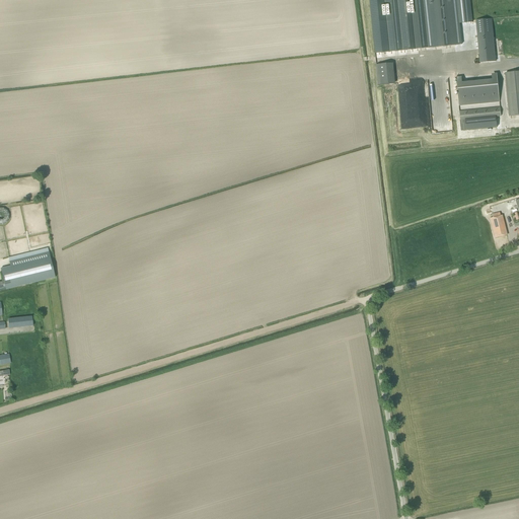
[(369,0),(375,53),(415,49),(410,0),(369,0)]
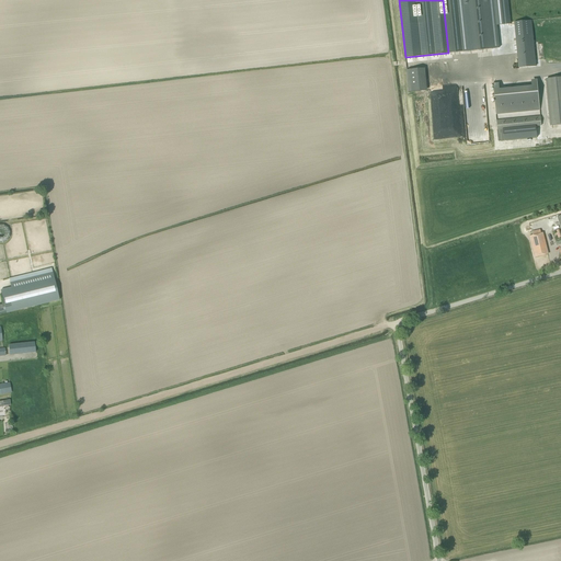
[(457,0),(443,0),(448,53),(464,52),(457,0)]
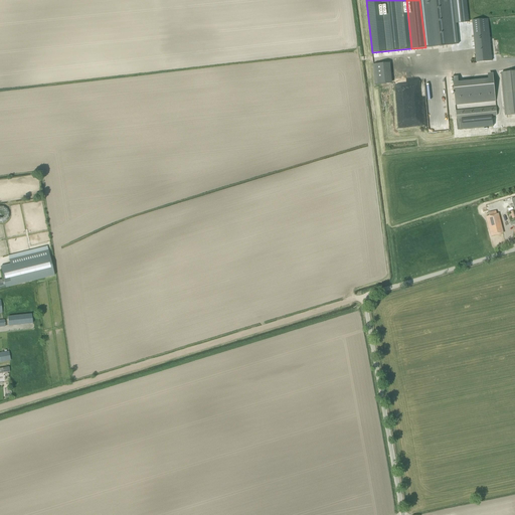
[(423,0),(430,47),(454,44),(449,0),(423,0)]
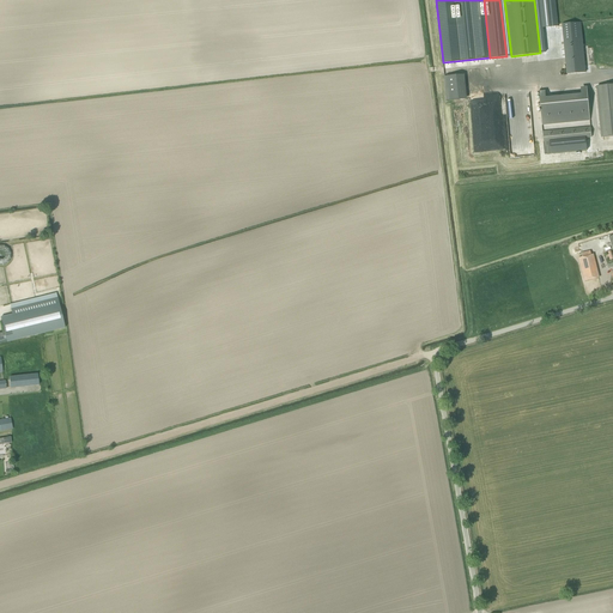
[(554,0),(539,0),(542,26),(558,24),(554,0)]
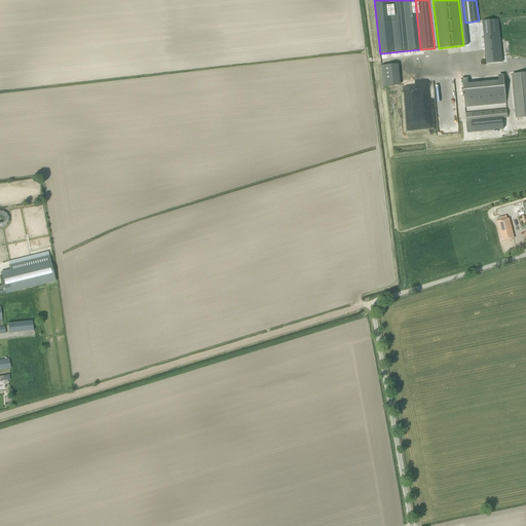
[(493,20),(483,21),(486,59),(487,64),(502,63),(501,57),(498,20),(493,20)]
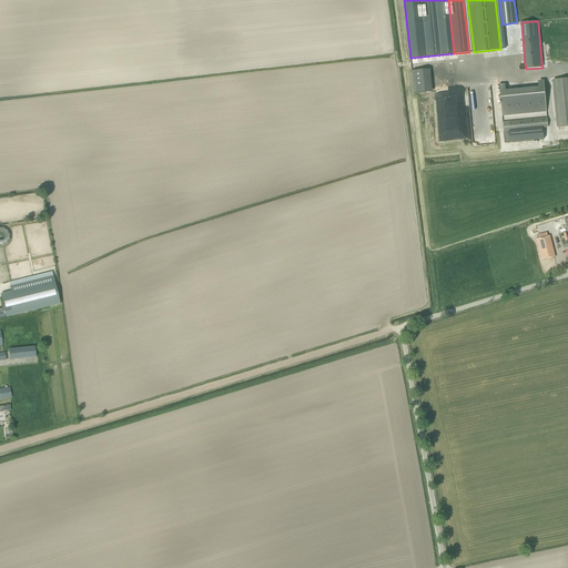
[(432,92),(429,69),(411,71),(413,93),(432,92)]
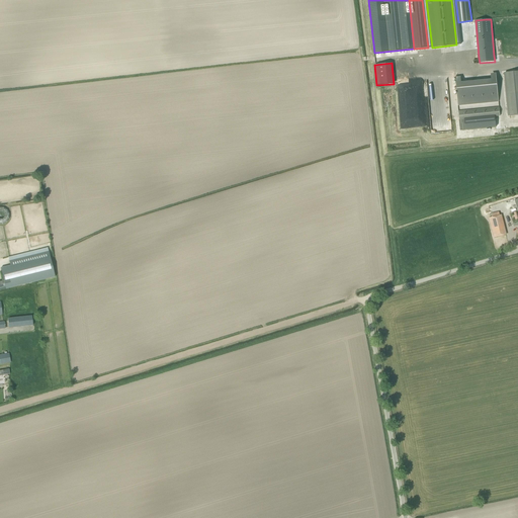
[(517,71),(504,73),(508,116),(517,114),(517,71)]
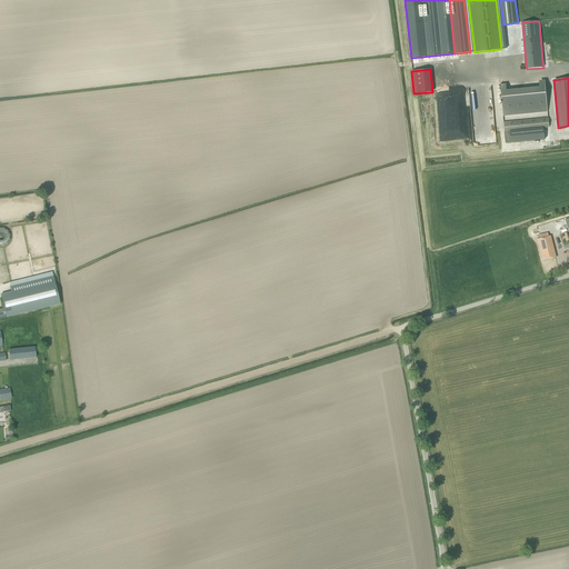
[(499,85),(502,117),(520,115),(520,117),(540,115),(540,113),(547,112),(543,80),(538,81),(538,87),(506,91),(506,85),(499,85)]
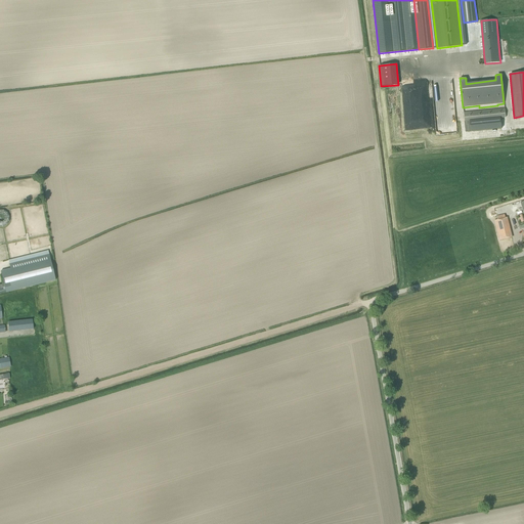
[(506,110),(465,114),(465,121),(470,121),(500,118),(506,118),(506,110)]
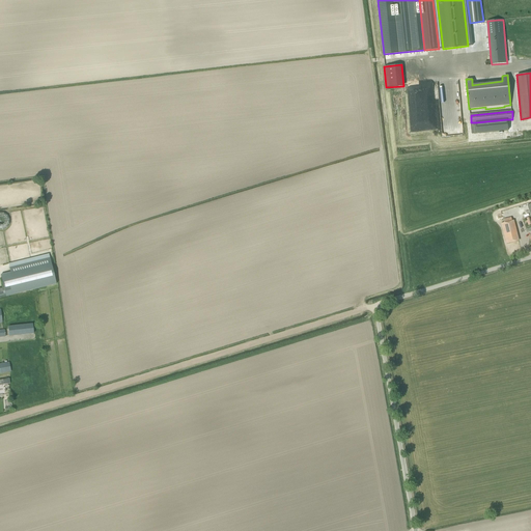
[(507,119),(476,122),(477,133),(508,130),(507,119)]
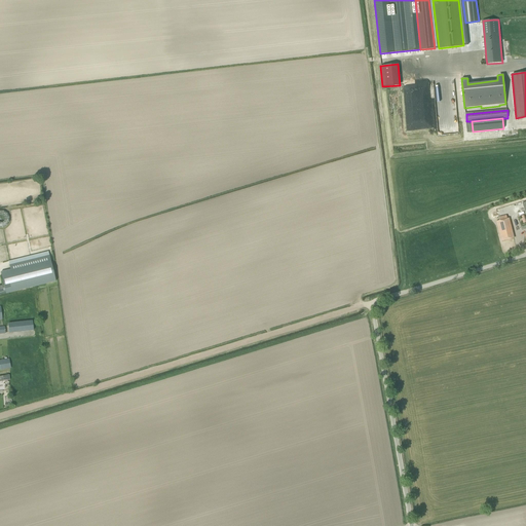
[(0,211),(0,228),(3,228),(7,226),(9,222),(9,218),(7,214),(3,212),(0,211)]
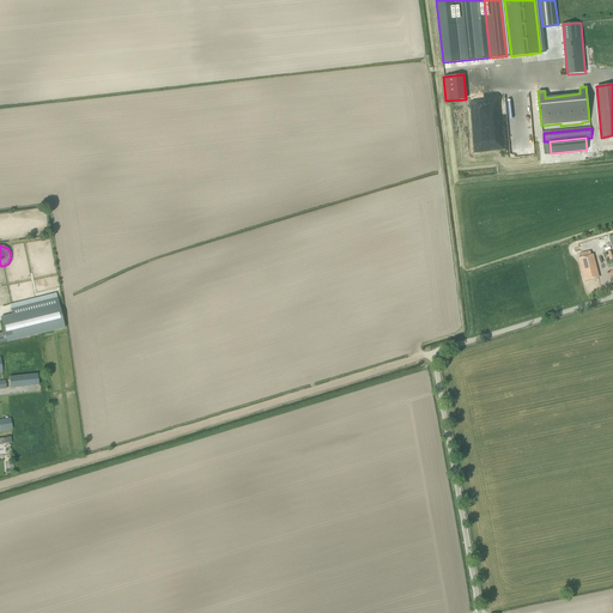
[(593,255),(580,258),(583,272),(596,268),(593,254),(593,255)]
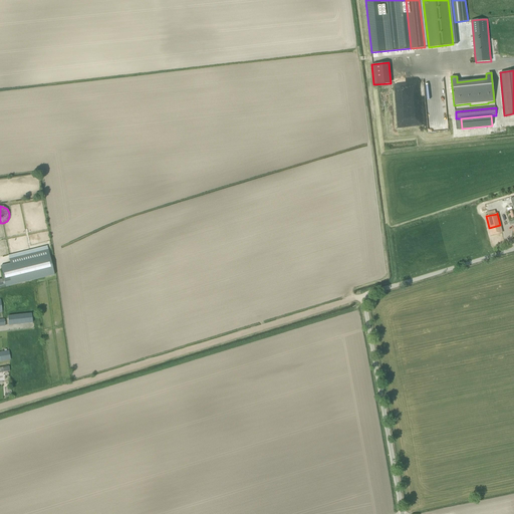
[(4,279),(6,286),(54,274),(47,249),(9,258),(10,264),(1,266),(4,279)]
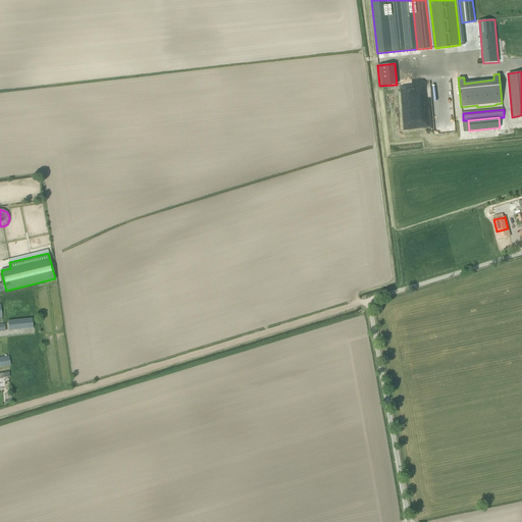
[(32,318),(8,320),(9,330),(33,327),(32,318)]
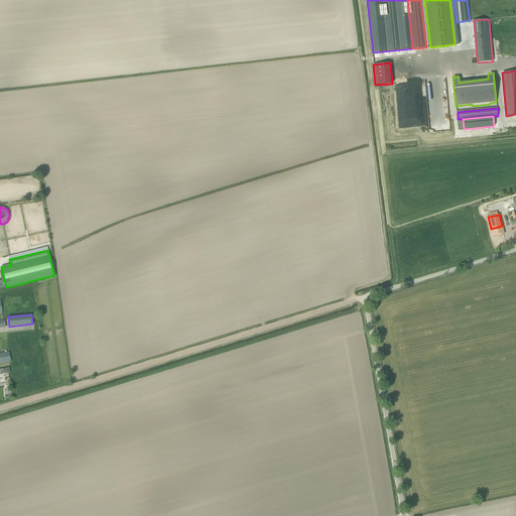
[(9,352),(0,353),(0,363),(10,361),(9,352)]
